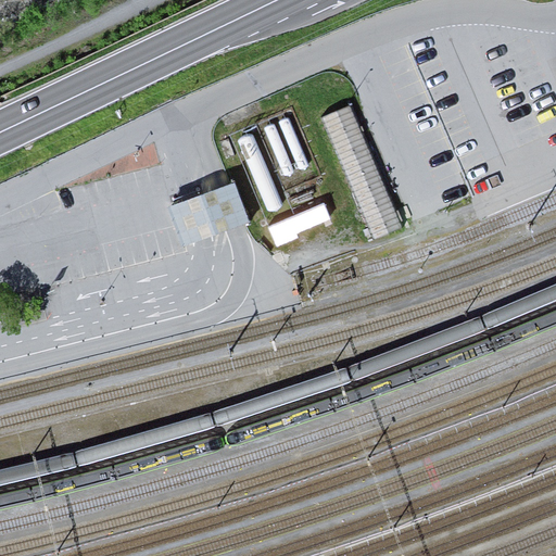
[(400,225),(349,105),(326,115),(376,235),(400,225)]
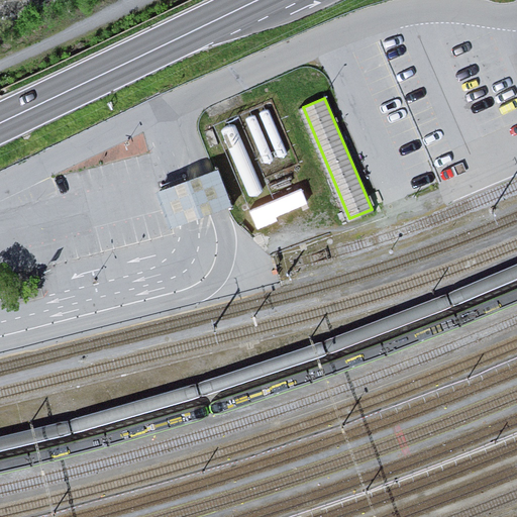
[(269,108),(259,112),(278,158),(288,153),(269,108)]
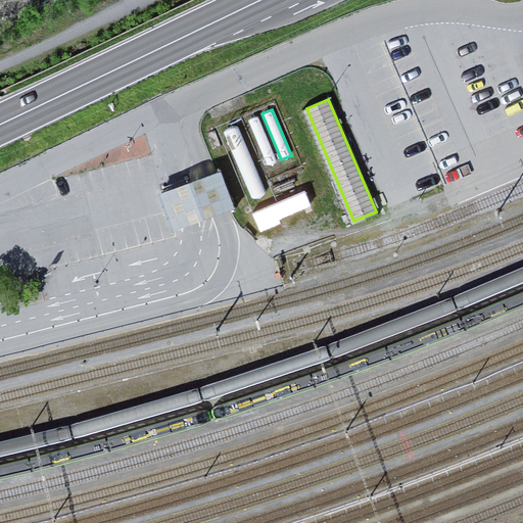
[(258,115),(248,120),(267,165),(278,161),(258,115)]
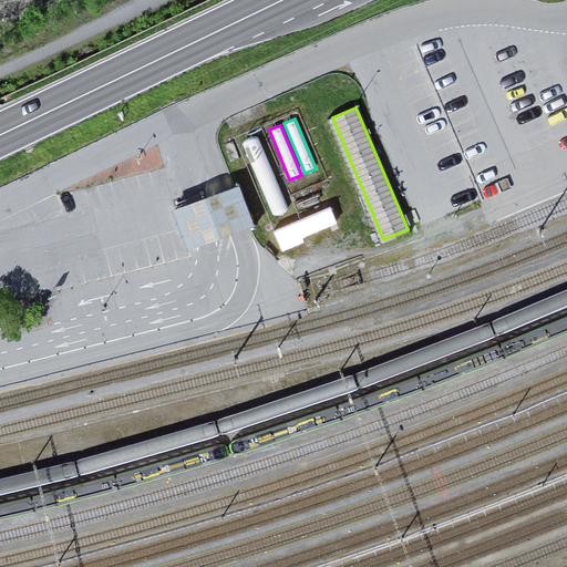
[(258,135),(243,142),(275,217),(290,210),(258,135)]
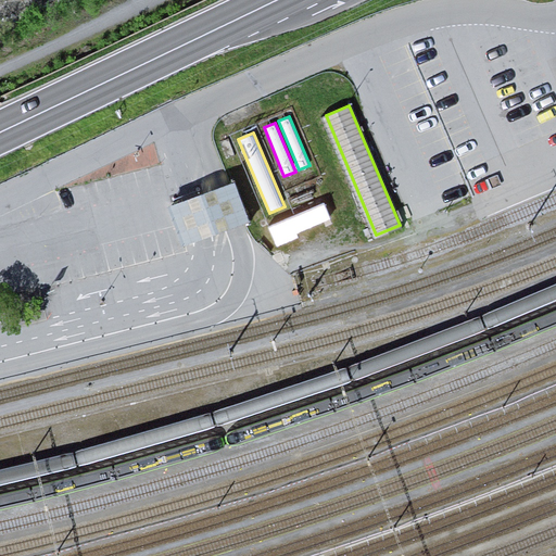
[(192,196),(169,204),(185,244),(209,237),(238,227),(244,224),(250,223),(234,180),(229,181),(222,185),(192,196)]
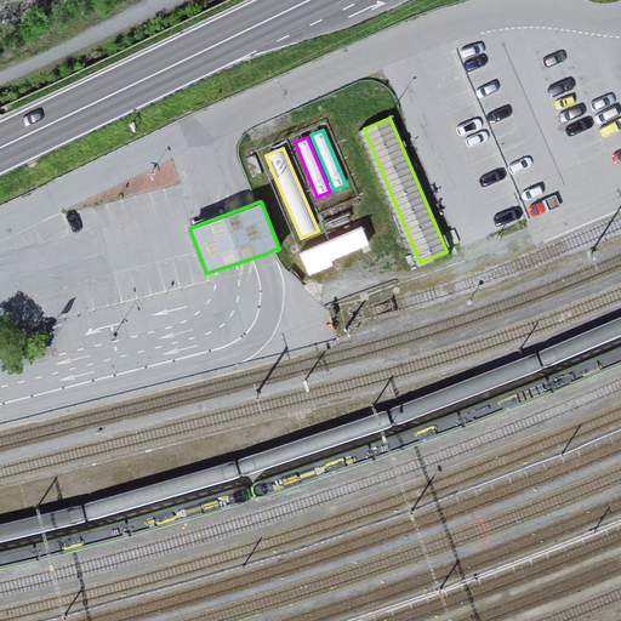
[(362,226),(300,251),(307,269),(369,244),(362,226)]
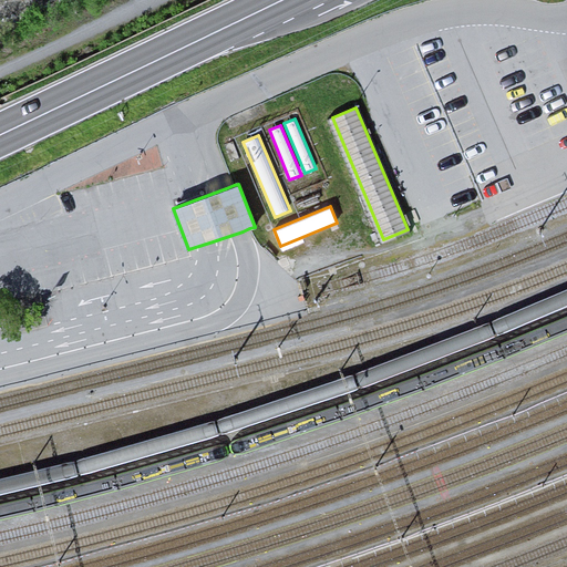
All buildings are outlined.
